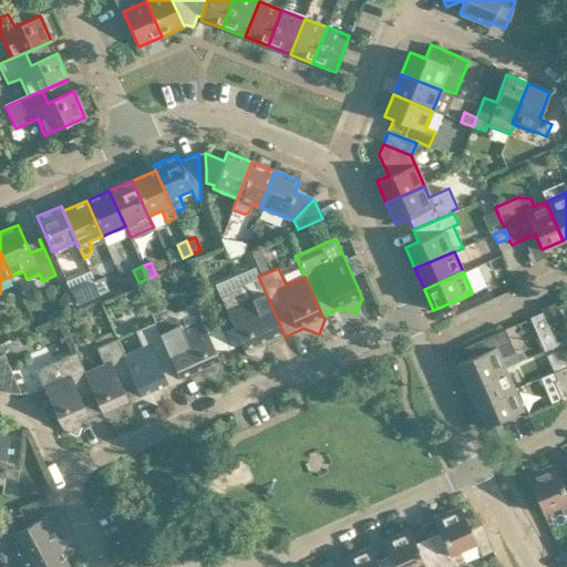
[(219,296),(237,334),(245,353),(260,360),(266,344),(285,337),(258,276),(238,285),(239,288),(219,296)]
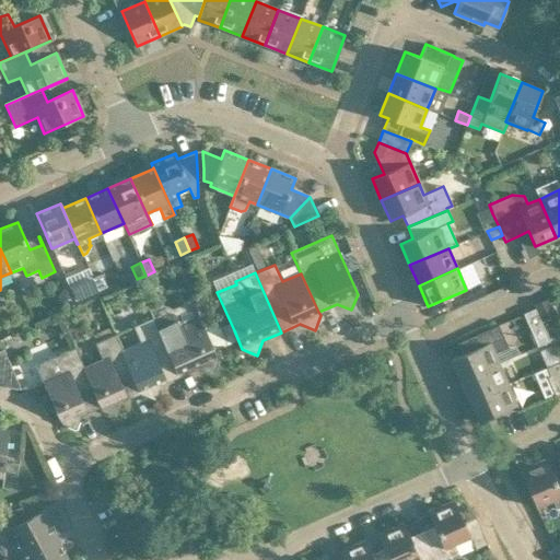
[(101,273),(92,277),(97,289),(106,286),(101,273)]
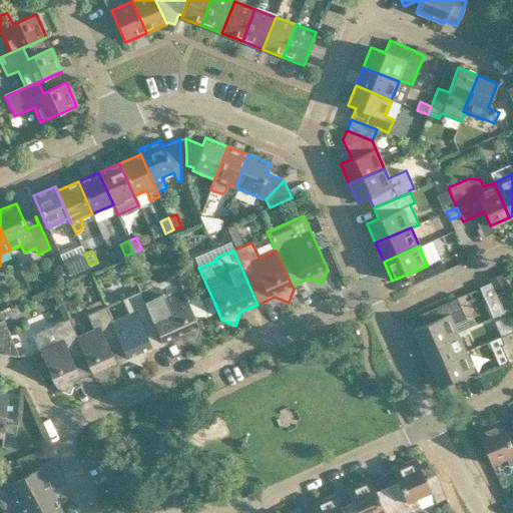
[(84,253),(75,258),(64,263),(69,274),(89,265),(84,253)]
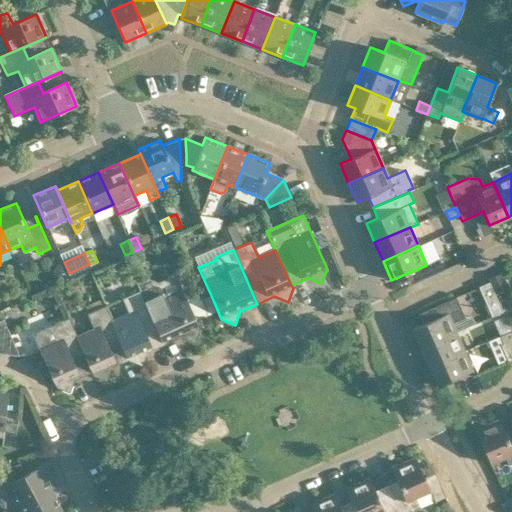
[(439,259),(431,262),(435,273),(443,270),(439,259)]
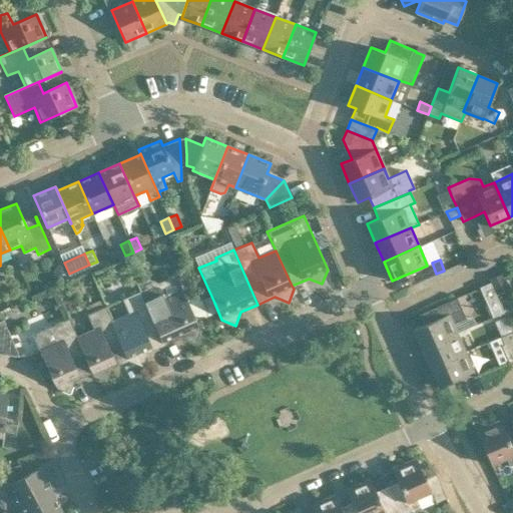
[(488,279),(490,283),(495,295),(511,288),(504,272),(488,279)]
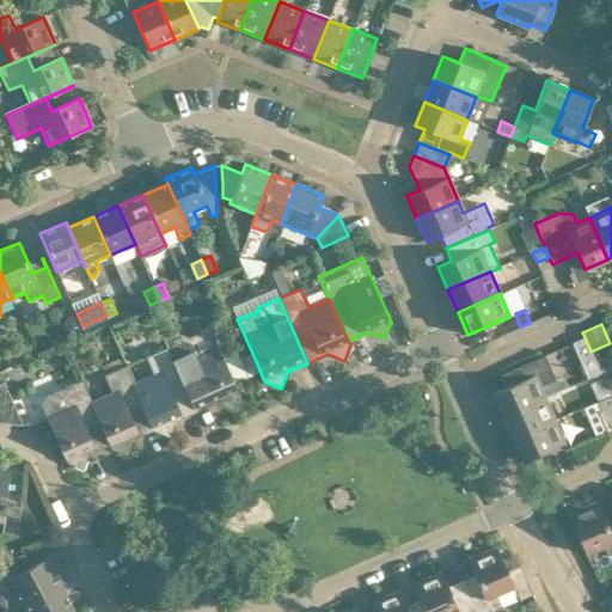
[(167,347),(196,412),(216,403),(232,409),(238,393),(226,366),(213,335),(201,331),(189,337),(177,331),(164,337),(167,347)]
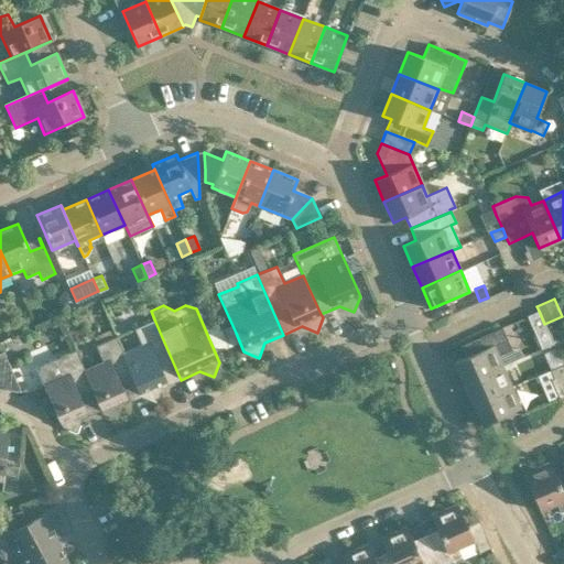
[(553,344),(544,324),(539,311),(527,316),(541,349),(553,344)]
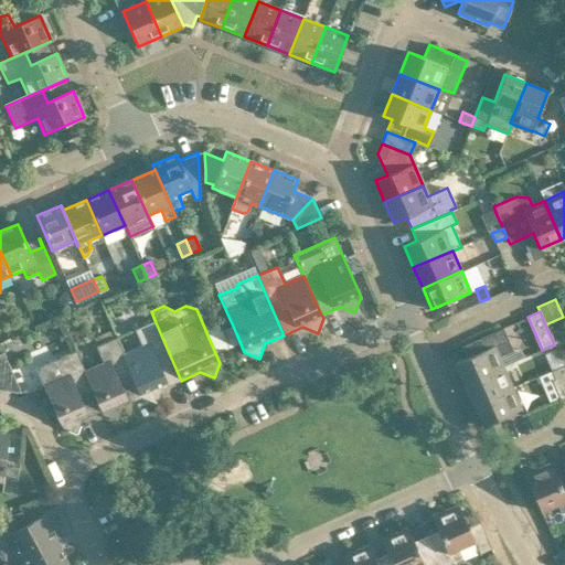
[(141,347),(124,354),(142,398),(156,404),(162,388),(181,381),(155,320),(135,329),(141,347)]
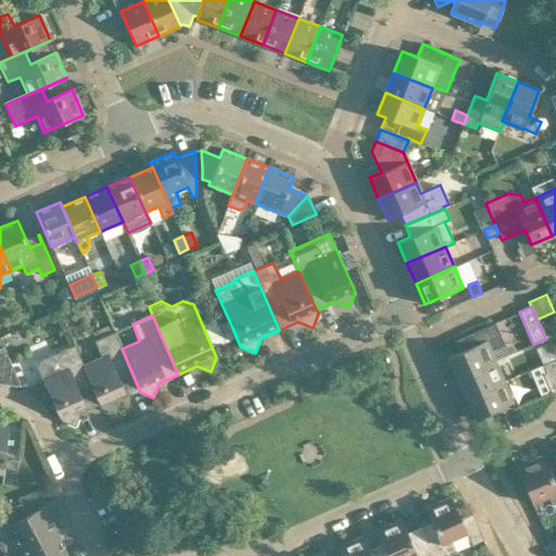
[(447,357),(457,378),(495,362),(490,350),(504,343),(494,323),(471,332),(477,344),(447,357)]
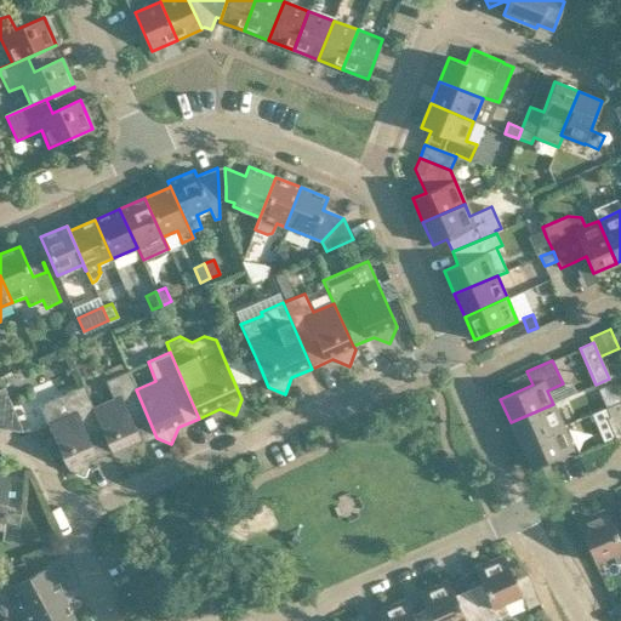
[(123,364),(103,372),(107,380),(126,371),(123,364)]
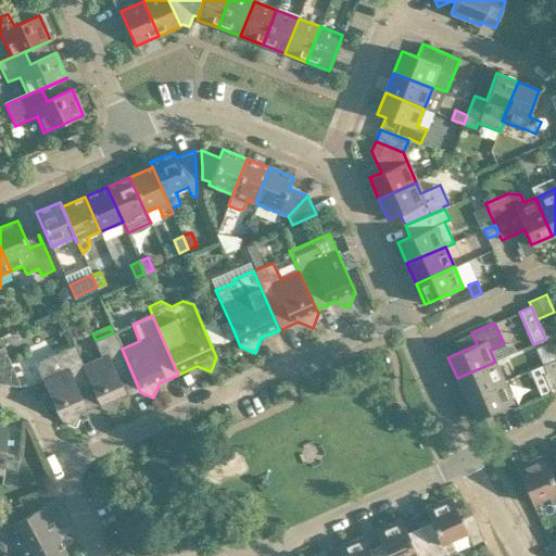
[(101,357),(84,366),(102,408),(115,414),(121,399),(139,391),(140,392),(122,349),(114,332),(113,332),(96,340),(93,341),(101,357)]
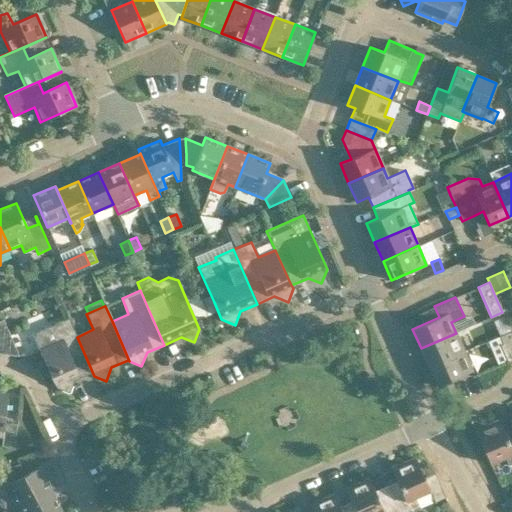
[(69,318),(51,326),(32,334),(56,388),(70,393),(75,380),(91,372),(93,376),(94,376),(77,337),(69,318)]
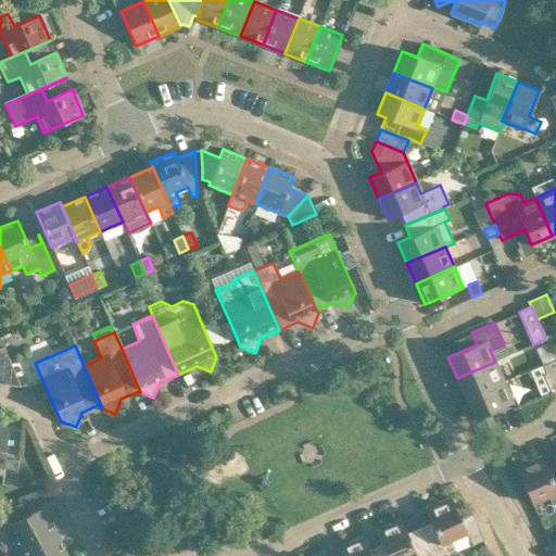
[(0,383),(0,384),(14,386),(21,387),(3,346),(0,346),(0,383)]
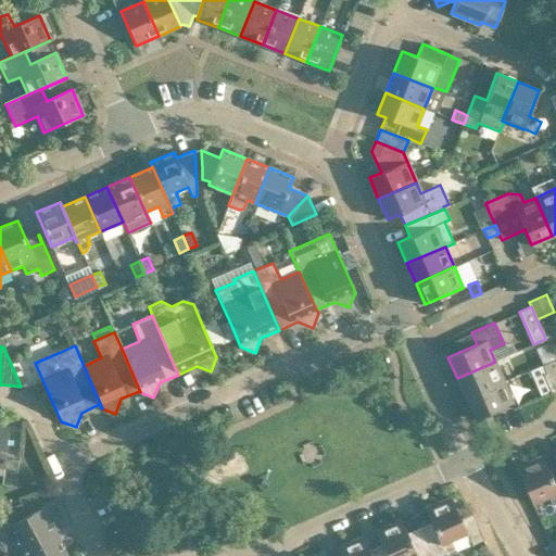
[(542,374),(543,375),(552,394),(555,392),(555,363),(554,359),(542,365),(545,373),(542,374)]
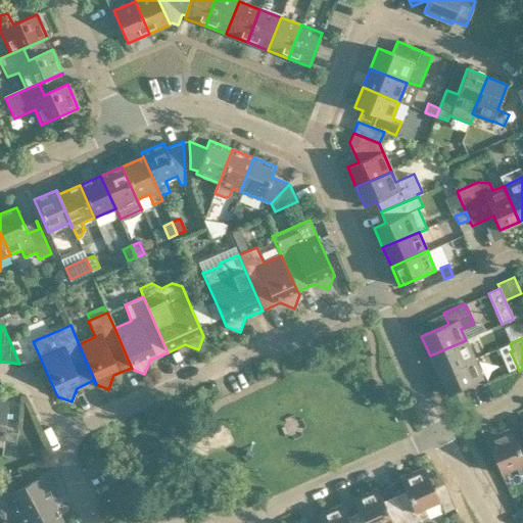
[(466,340),(430,355),(438,375),(474,359),(466,340)]
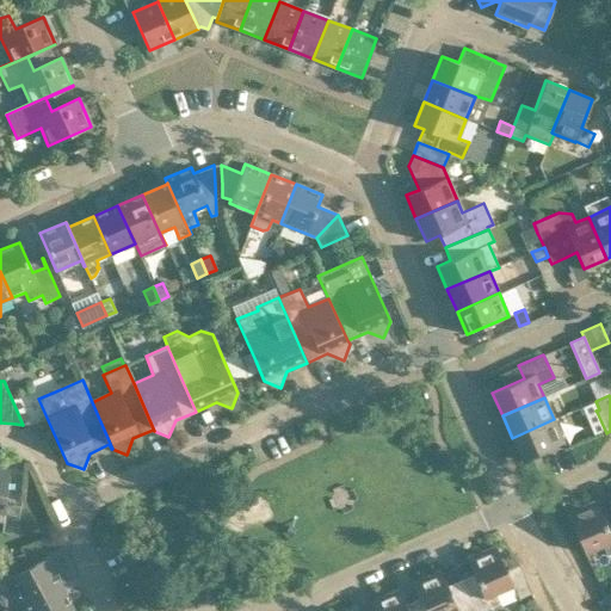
[(554,419),(512,438),(522,461),(563,443),(554,419)]
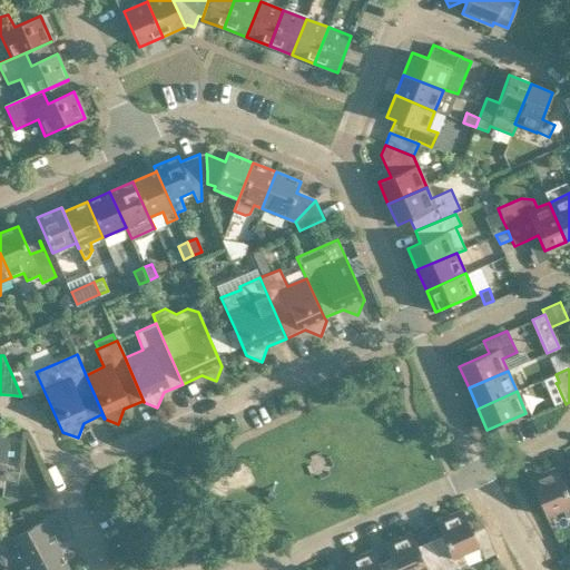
[(0,436),(0,487),(2,488),(1,497),(16,498),(19,472),(6,470),(9,439),(0,436)]
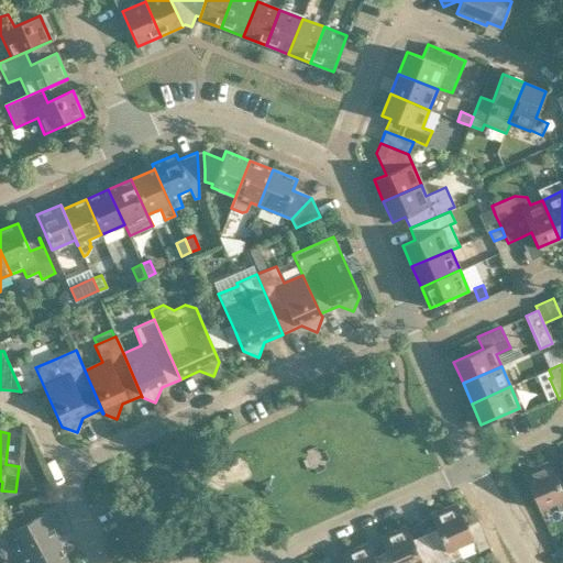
[(539,509),(554,503),(559,512),(562,509),(562,479),(558,482),(549,462),(522,473),(539,509)]
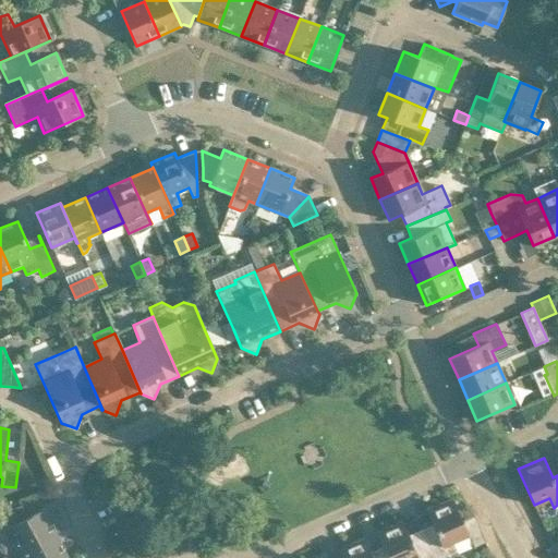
[(435,531),(423,536),(433,557),(440,557),(456,552),(452,542),(480,530),(474,516),(462,521),(452,499),(426,510),(435,531)]
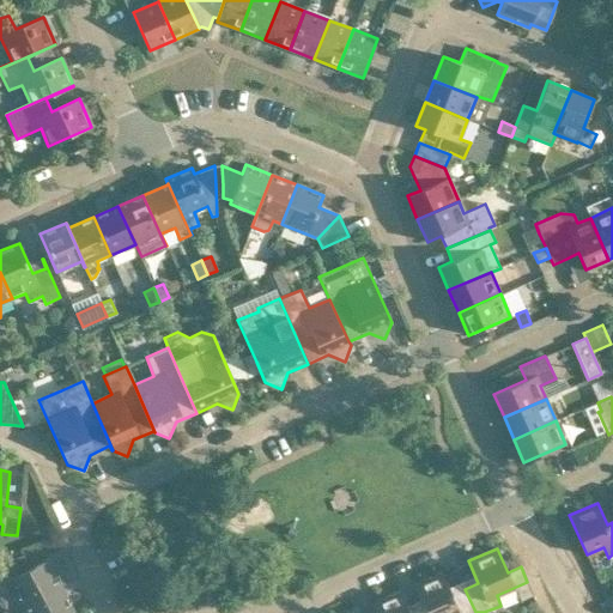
[(17,590),(24,604),(25,604),(59,586),(60,587),(60,586),(64,584),(49,558),(2,582),(8,594),(17,590)]
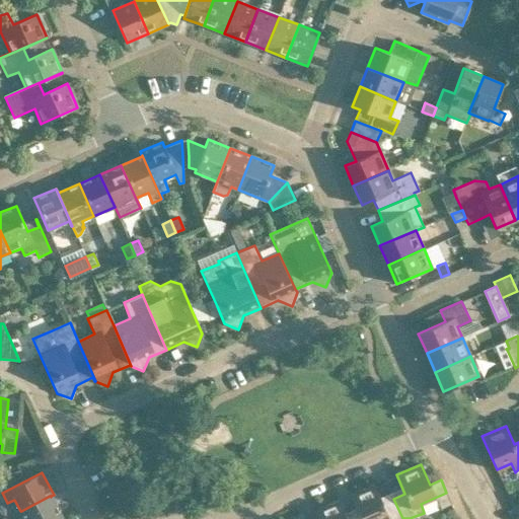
[(350,495),(358,514),(360,518),(402,518),(393,499),(382,504),(374,485),(350,495)]
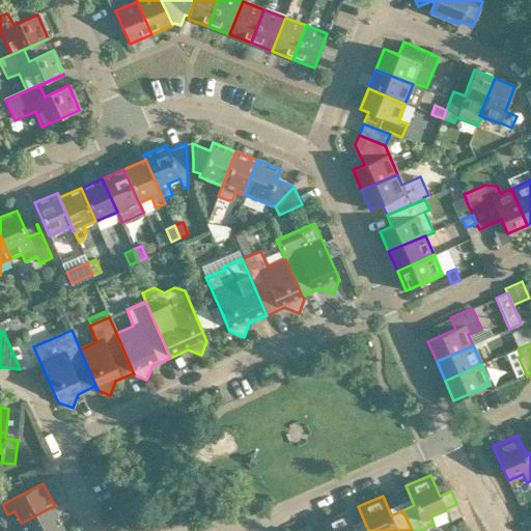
[(22,523),(21,523),(18,524),(21,530),(54,530),(62,527),(52,507),(52,508),(51,507),(22,523)]
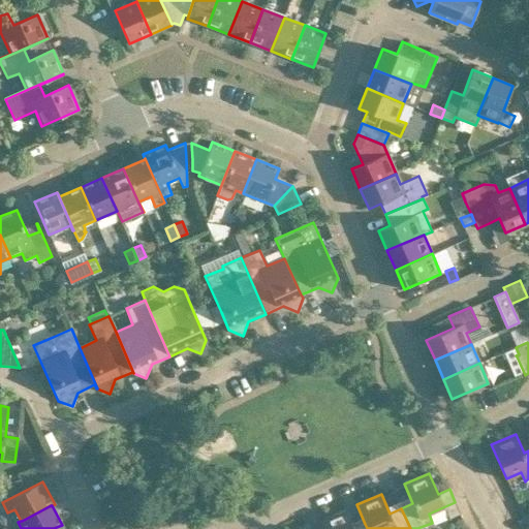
[(320,521),(324,528),(367,528),(365,524),(354,528),(345,509),(320,521)]
